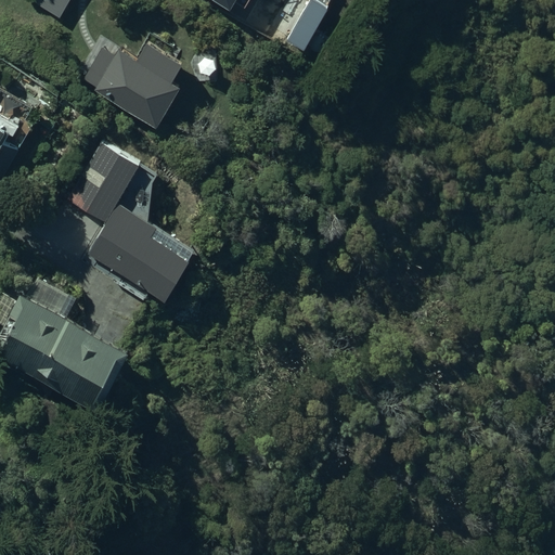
[(217,84),(215,43),(188,44),(190,85),(217,84)]
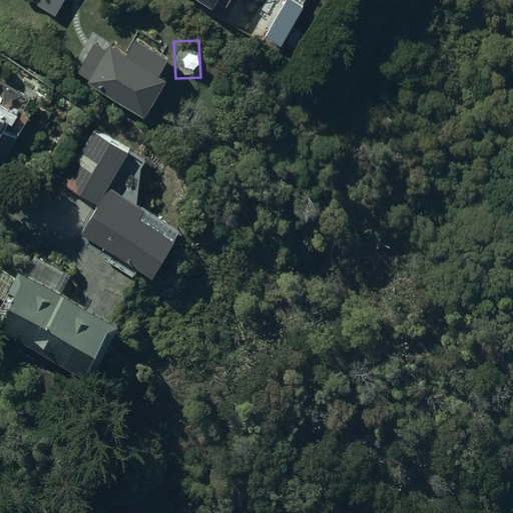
[(146,120),(169,80),(151,68),(156,61),(130,43),(123,52),(107,41),(77,86),(97,100),(99,96),(121,110),(118,116),(139,128),(144,119),(146,120)]
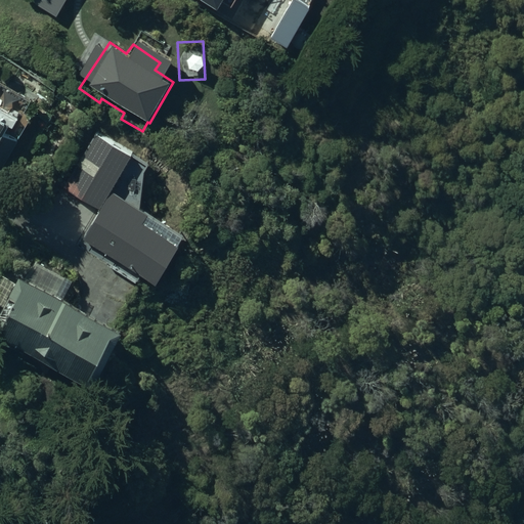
[(0,171),(34,119),(25,113),(31,102),(0,82),(0,171)]
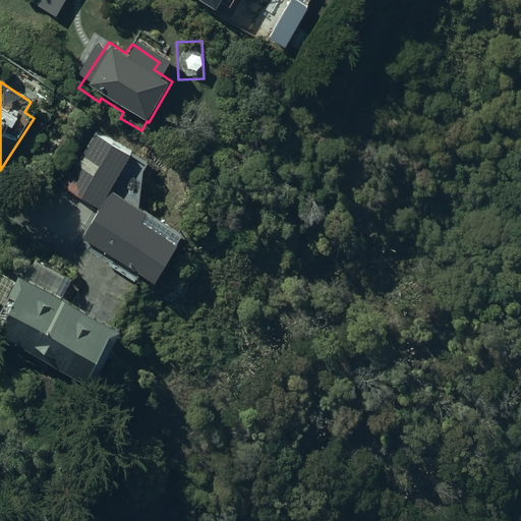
[(130,153),(129,156),(95,135),(64,188),(101,210),(81,238),(114,259),(109,267),(133,283),(137,276),(155,287),(180,248),(178,246),(183,238),(140,210),(143,172),(149,164),(130,153)]
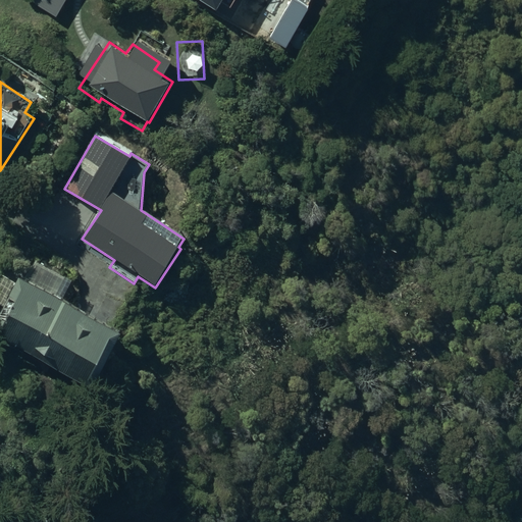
[(20,279),(0,317),(0,341),(94,392),(123,335),(60,301),(69,283),(35,264),(24,282),(20,279)]
